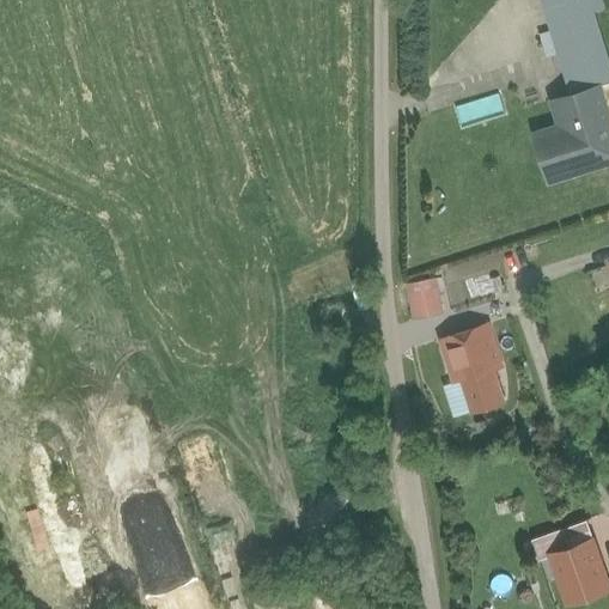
[(603,7),(600,0),(556,0),(561,14),(553,18),(577,92),(608,81),(608,56),(595,10),(603,7)]
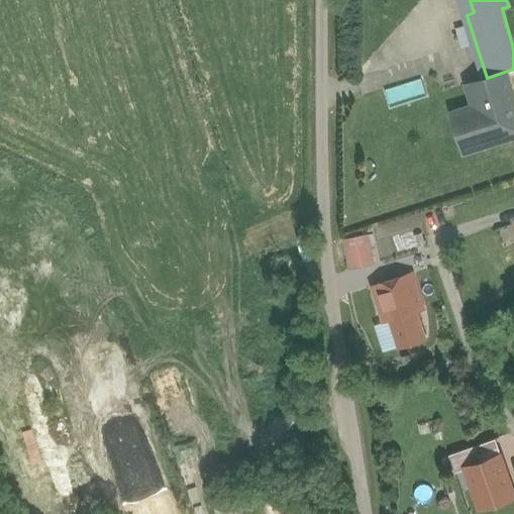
[(445,109),(460,157),(513,139),(513,69),(487,78),(464,85),(470,102),(445,109)]
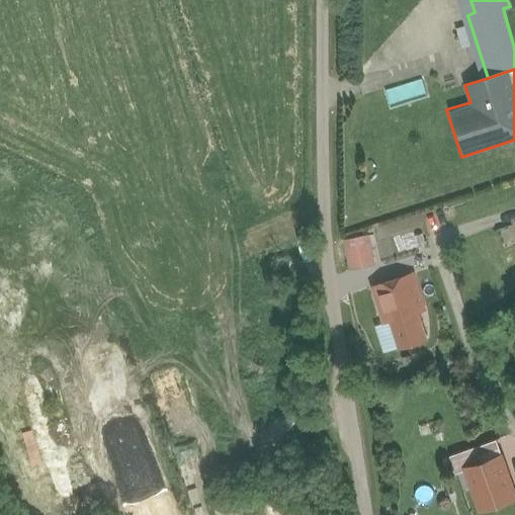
[(368,236),(341,241),(347,270),(373,265),(368,236)]
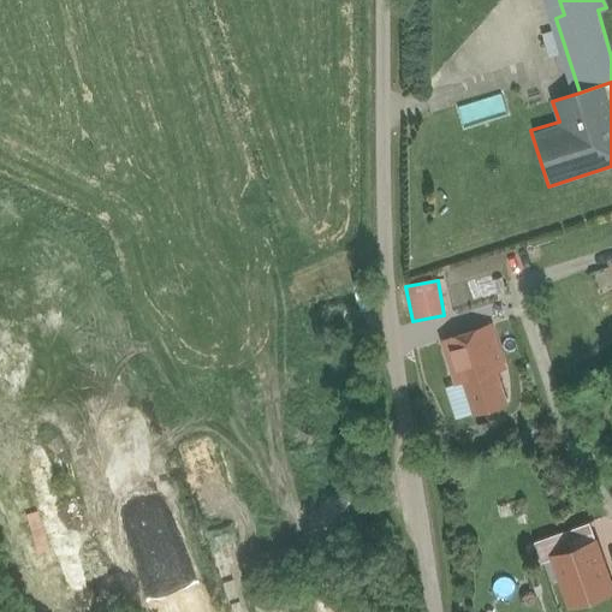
[(491,324),(439,340),(452,384),(462,381),(497,370),(504,368),(491,324)]
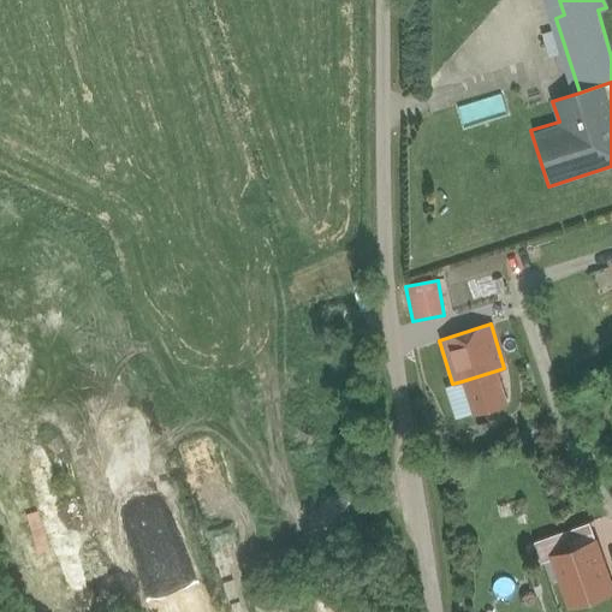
[(462,381),(473,414),(507,403),(497,370),(462,381)]
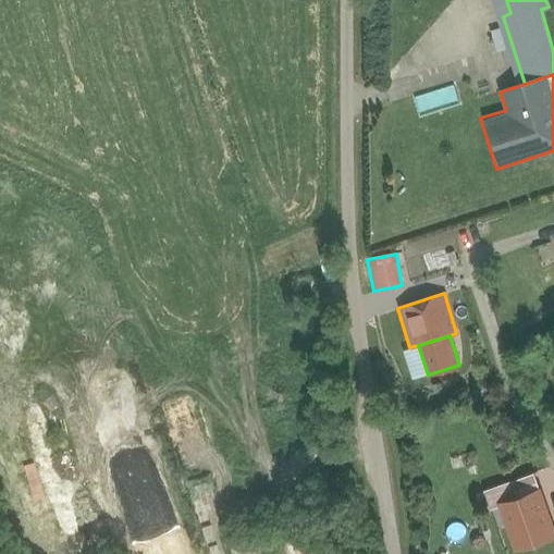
[(533,472),(482,490),(489,508),(496,505),(540,491),(533,472)]
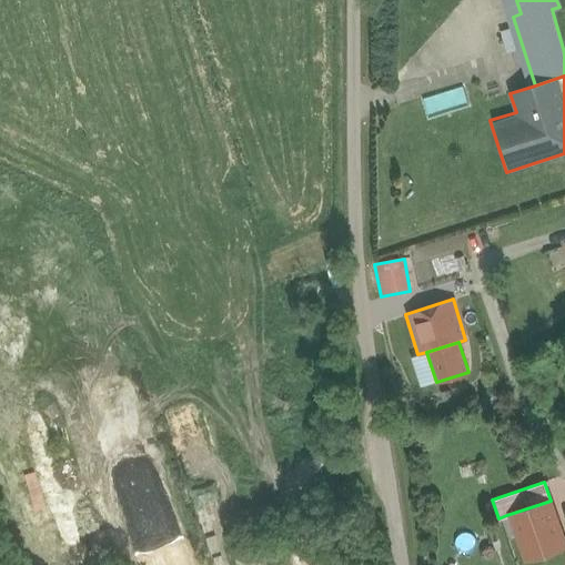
[(564,544),(551,501),(506,515),(522,561),(564,545),(564,544)]
